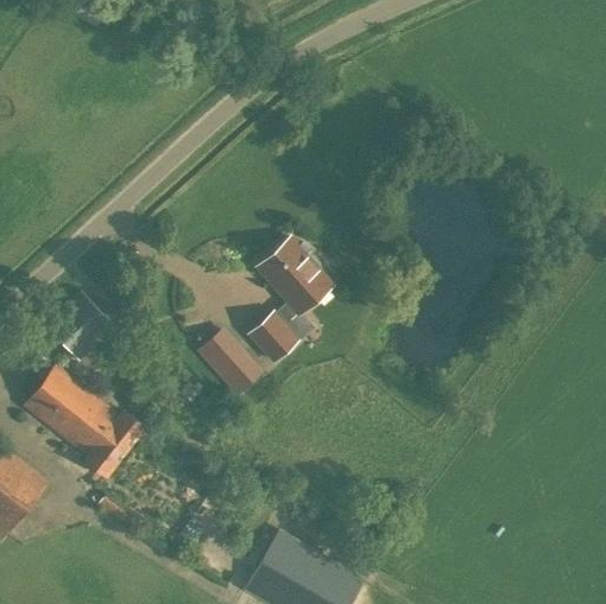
[(275,311),(253,335),(279,358),(301,336),(288,323),(300,309),(301,309),(330,277),(284,235),(254,267),(289,298),(276,312),(275,311)]
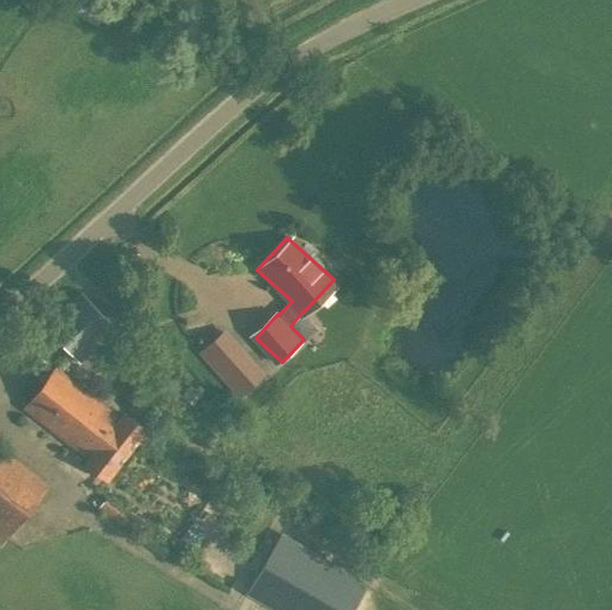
[(117,332),(142,307),(108,273),(83,297),(48,332),(81,367),(117,332)]
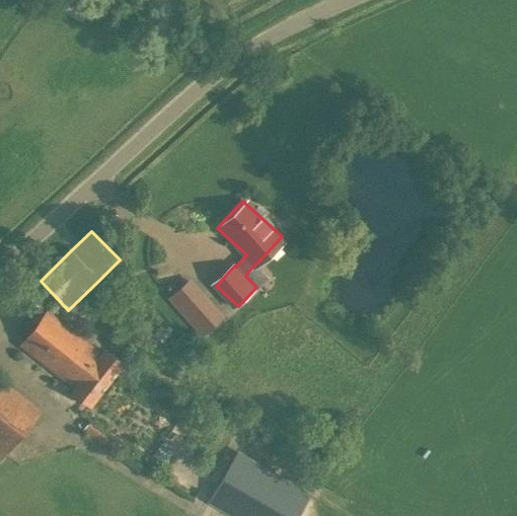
[(169,300),(205,338),(226,317),(191,280),(169,300)]
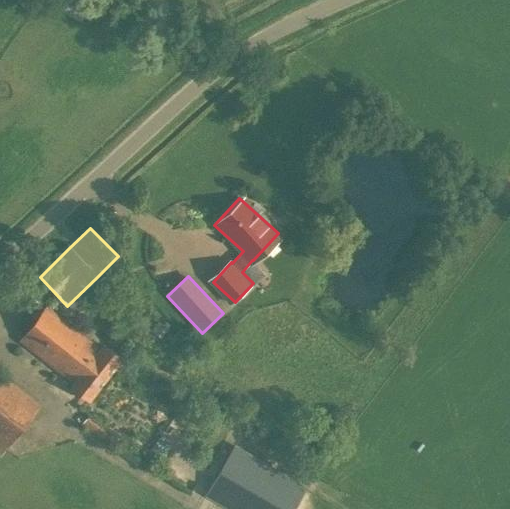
[(90,403),(122,362),(105,349),(103,352),(49,310),(23,344),(76,385),(72,389),(90,403)]
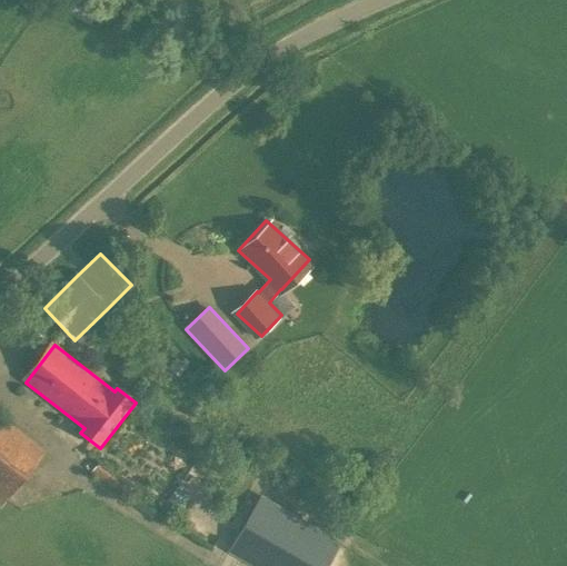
[(0,498),(7,504),(47,454),(0,418),(0,498)]
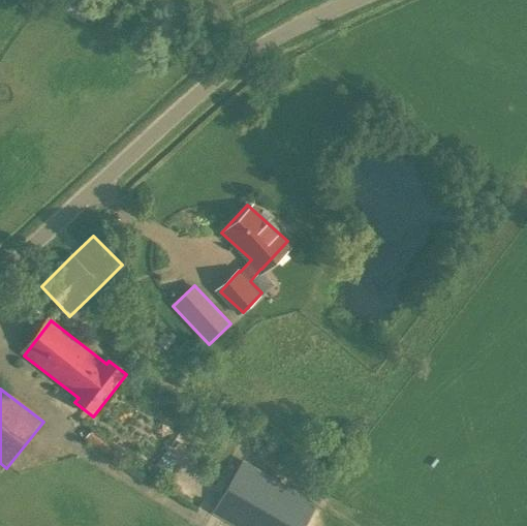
[(104,457),(114,444),(95,430),(86,442),(104,457)]
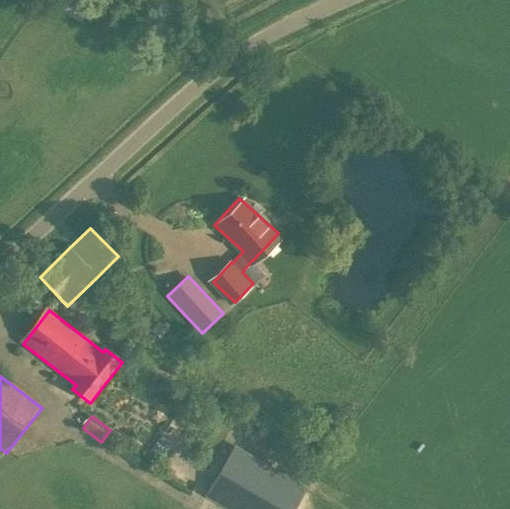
[(297,508),(308,491),(236,448),(207,499),(223,508),(297,508)]
